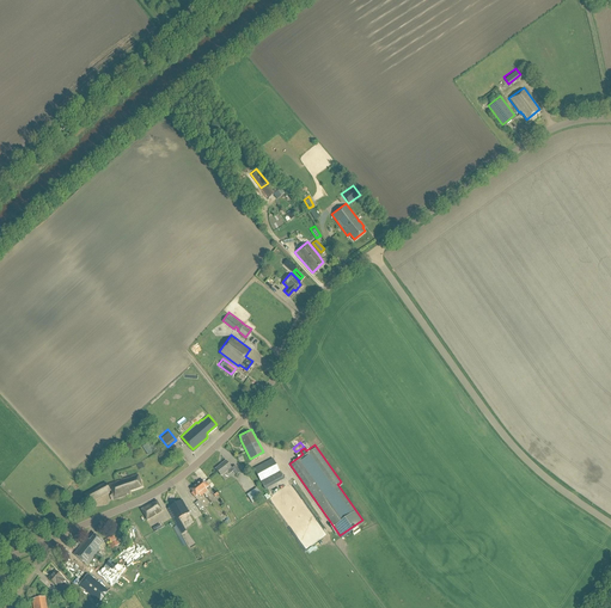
[(272,456),(252,466),(260,479),(260,480),(279,470),(272,456)]
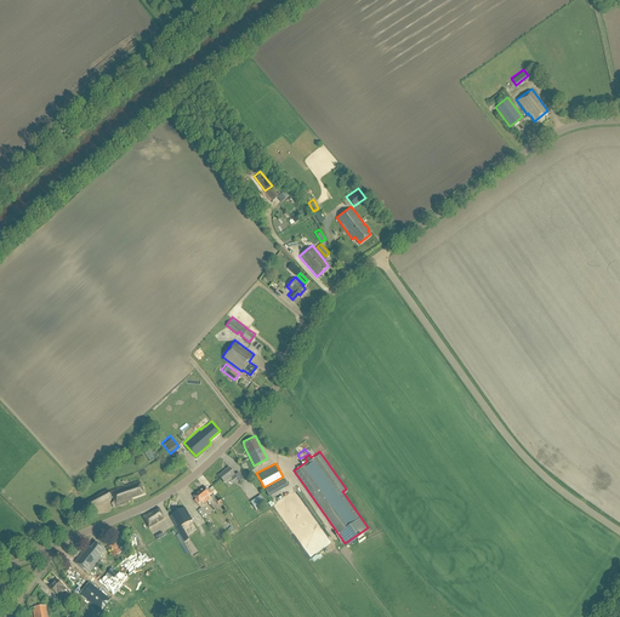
[(228,464),(217,473),(222,480),(229,474),(232,478),(235,474),(234,472),(233,472),(228,464)]
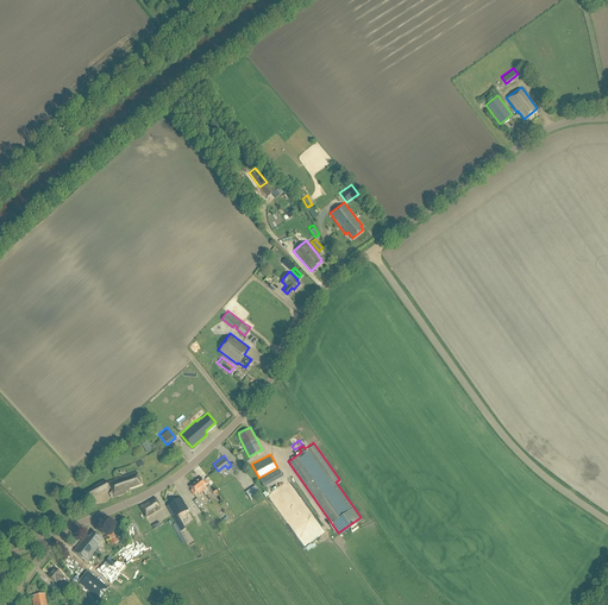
[(108,490),(111,496),(129,489),(127,486),(140,481),(136,470),(107,480),(111,490),(108,490)]
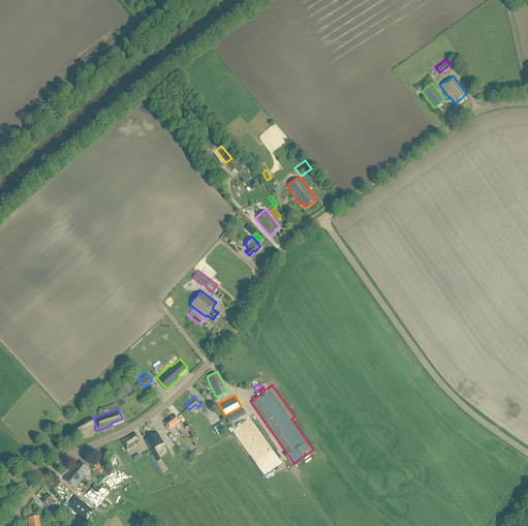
[(168,416),(175,424),(178,422),(177,421),(180,418),(177,414),(176,415),(174,413),(168,416)]
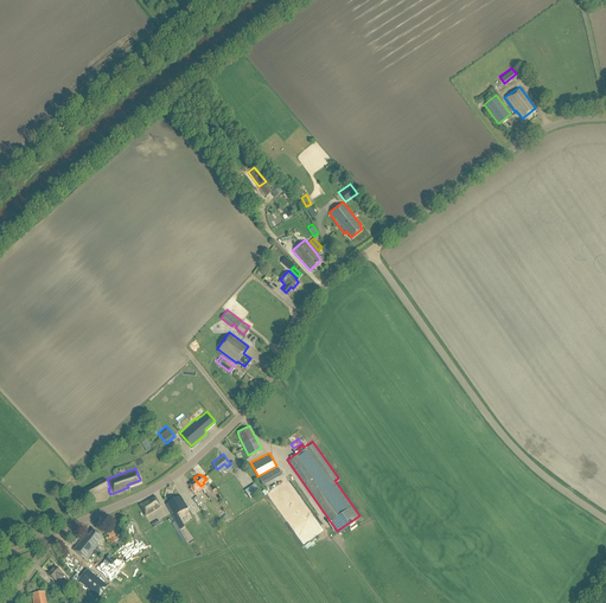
[(82,488),(87,496),(108,483),(103,475),(82,488)]
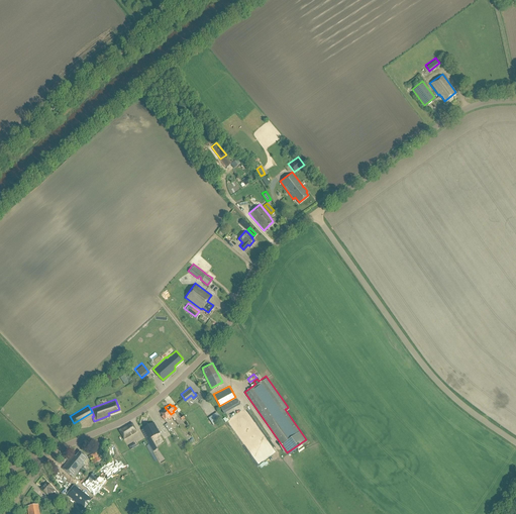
[(162,414),(164,418),(167,416),(168,417),(171,414),(165,407),(161,411),(163,414),(162,414)]
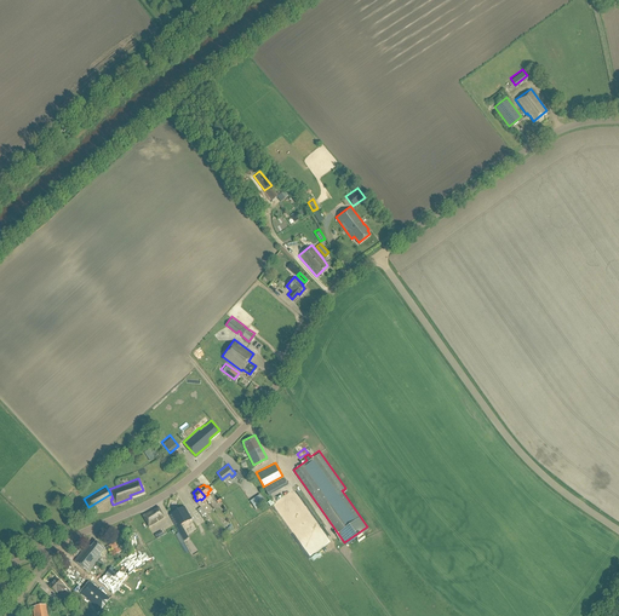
[(247,498),(253,506),(263,500),(257,491),(247,498)]
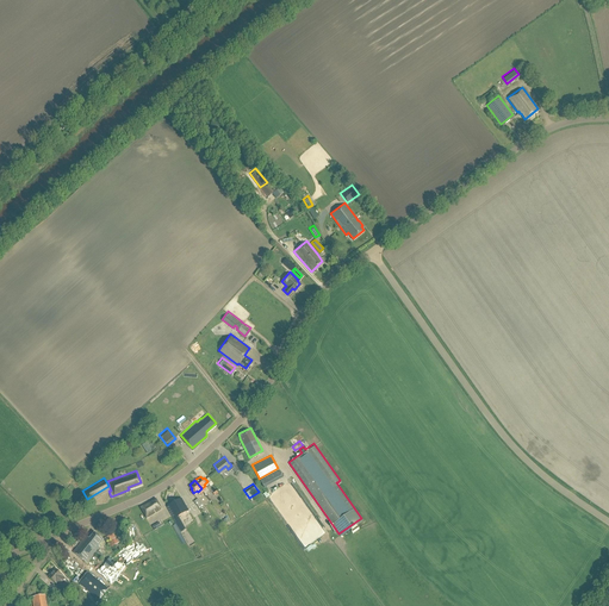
[(166,504),(173,517),(188,507),(181,495),(166,504)]
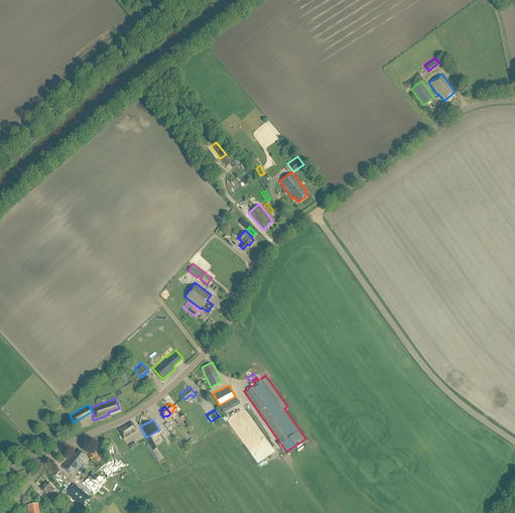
[(118,428),(123,436),(136,428),(131,420),(118,428)]
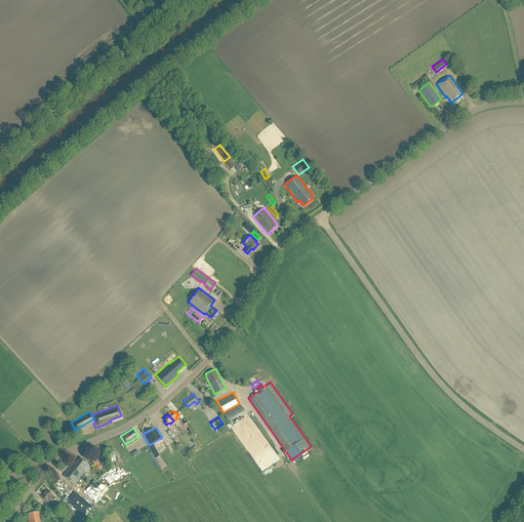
[(118,450),(122,447),(119,442),(121,441),(118,436),(112,440),(118,450)]
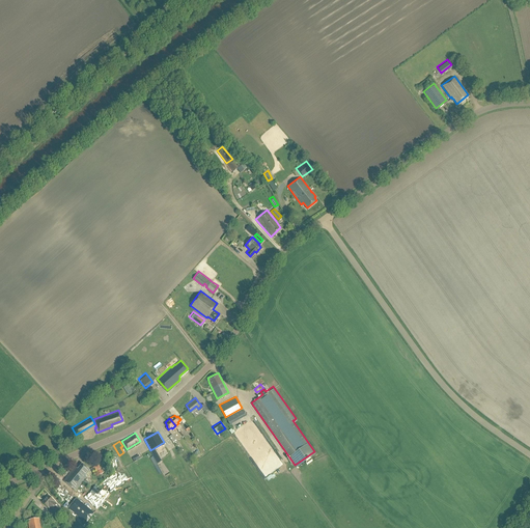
[(266,468),(277,460),(275,456),(263,465),(266,468)]
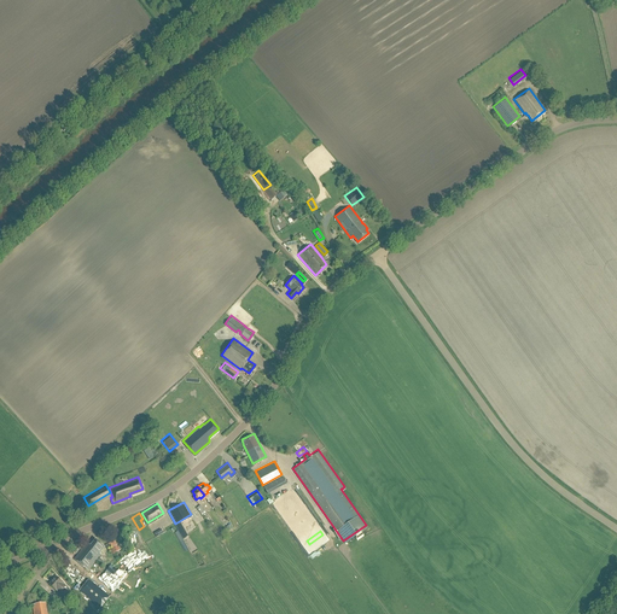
[(86,541),(73,557),(87,568),(99,553),(98,551),(104,545),(94,538),(89,544),(86,541)]
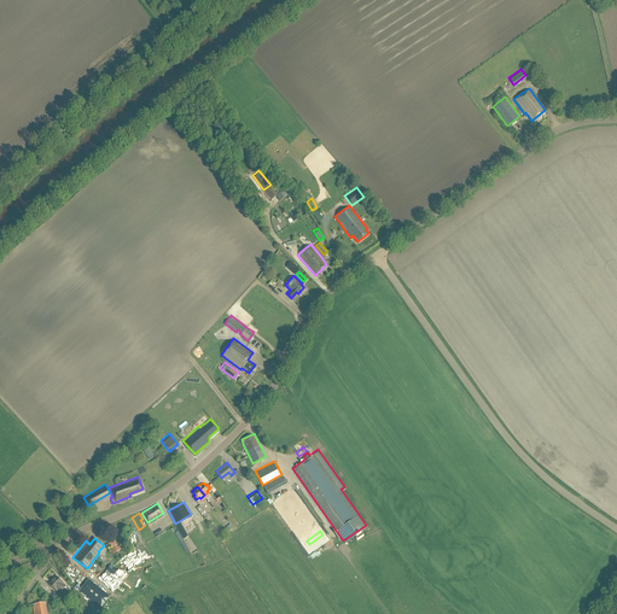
[(132,539),(131,541),(132,542),(128,545),(134,550),(138,545),(132,539)]
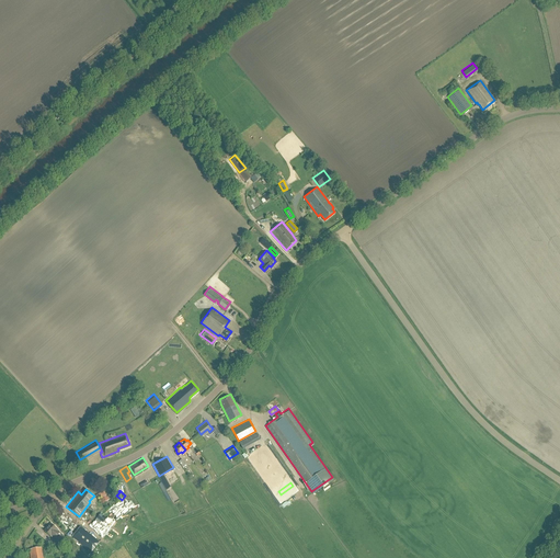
[(115,526),(120,521),(114,516),(121,510),(118,508),(122,504),(120,502),(114,508),(114,507),(107,513),(107,512),(104,516),(115,526)]
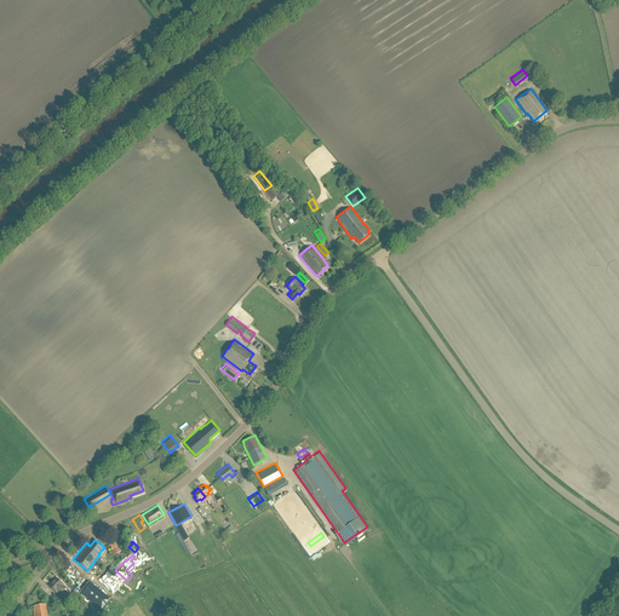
[(112,568),(98,581),(112,594),(125,582),(119,577),(120,576),(112,568)]
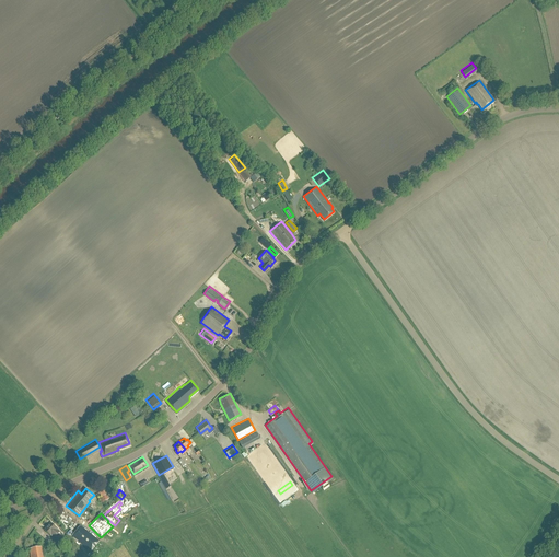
[(50,521),(44,528),(50,534),(54,536),(59,530),(57,528),(50,521)]
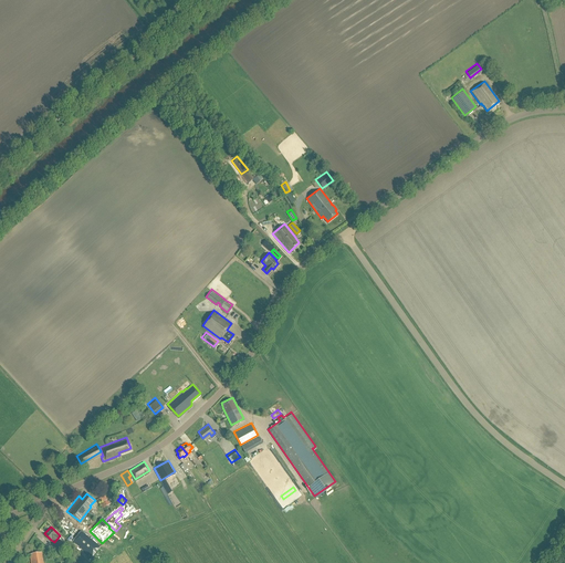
[(80,530),(71,540),(90,555),(98,545),(80,530)]
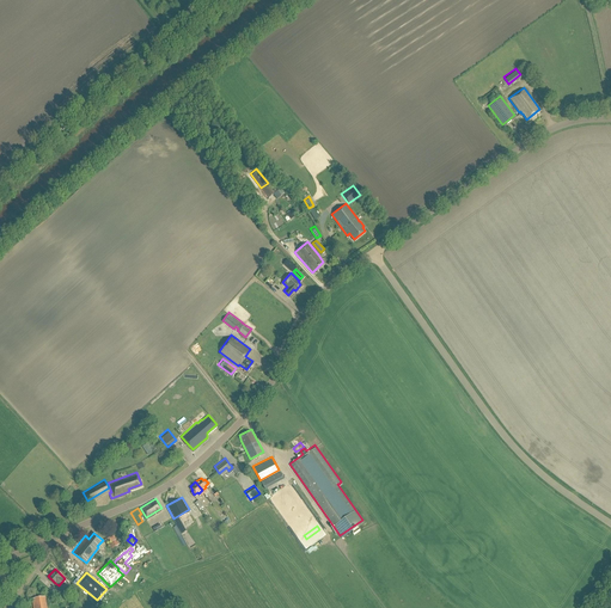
[(55,590),(63,596),(67,593),(59,587),(55,590)]
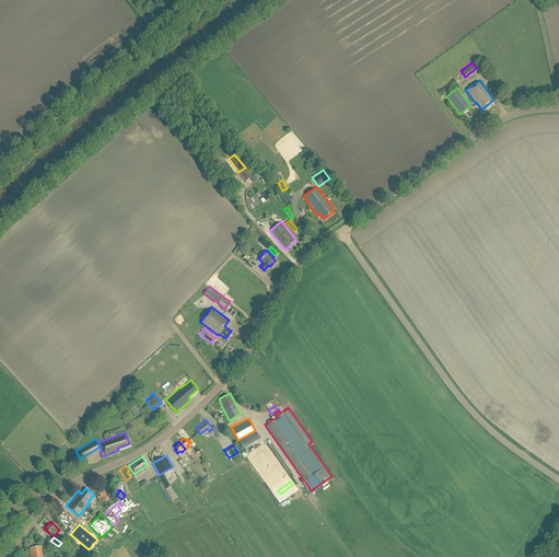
[(42,556),(39,544),(27,546),(30,556),(42,556)]
